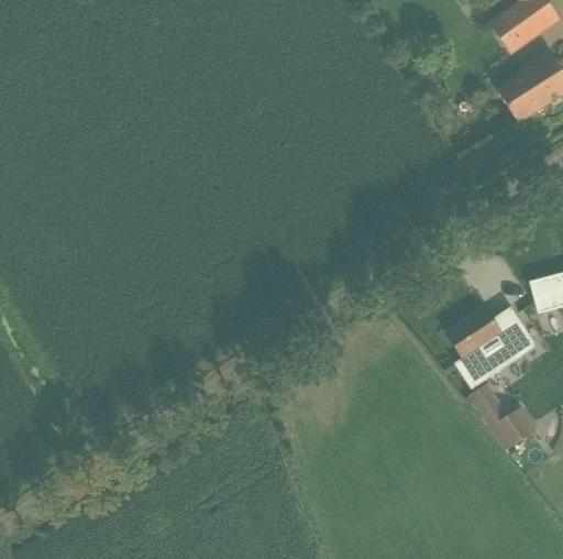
[(519,0),(488,22),(509,51),(558,15),(547,0),(519,0)]
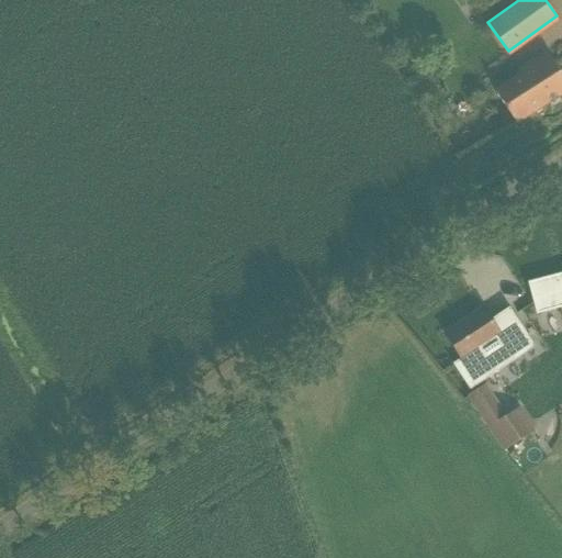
[(495,88),(515,120),(561,90),(561,73),(548,49),(519,68),(521,71),(495,88)]
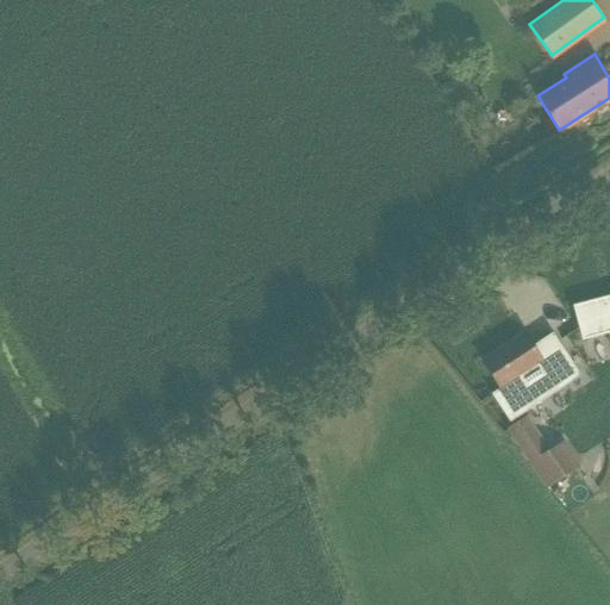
[(609,293),(573,304),(582,336),(609,329),(609,334),(609,293)]
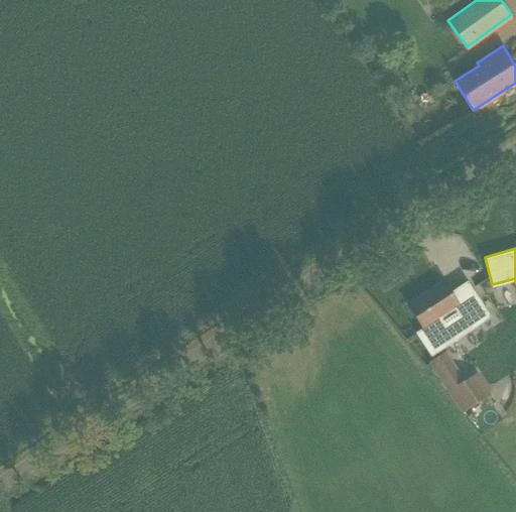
[(442,280),(407,303),(423,327),(416,332),(430,354),(442,346),(441,344),(454,337),(473,324),(474,325),(478,322),(489,314),(467,281),(457,287),(450,291),(442,280)]
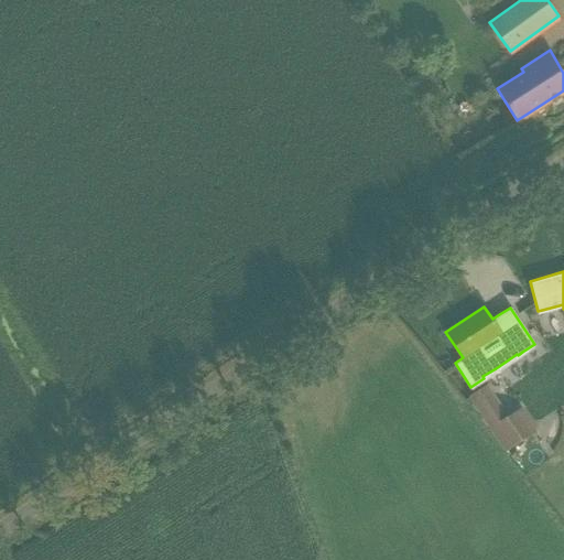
[(487,384),(469,395),(506,449),(537,429),(521,405),(507,415),(487,384)]
